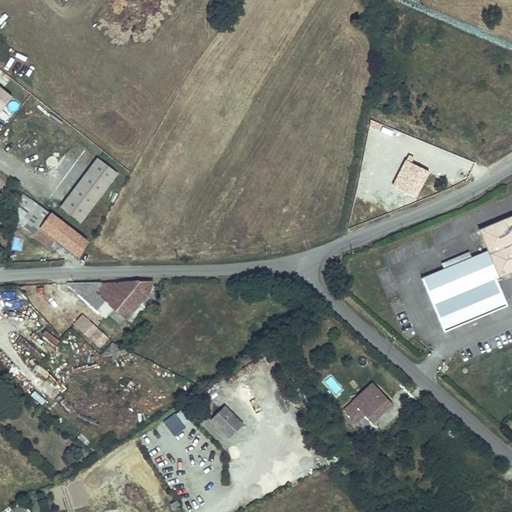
[(0,110),(12,96),(0,87),(0,110)]
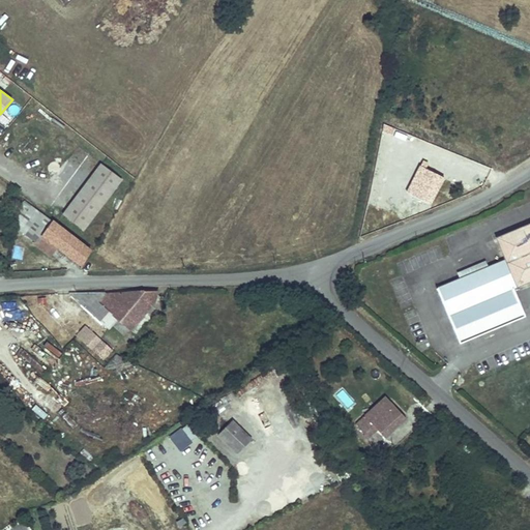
[(420,162),(404,194),(428,206),(441,179),(423,170),(427,165),(420,162)]
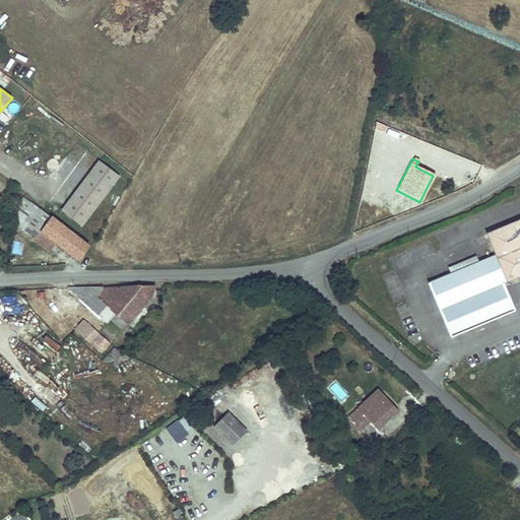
[(79,224),(118,177),(98,160),(60,208),(79,224)]
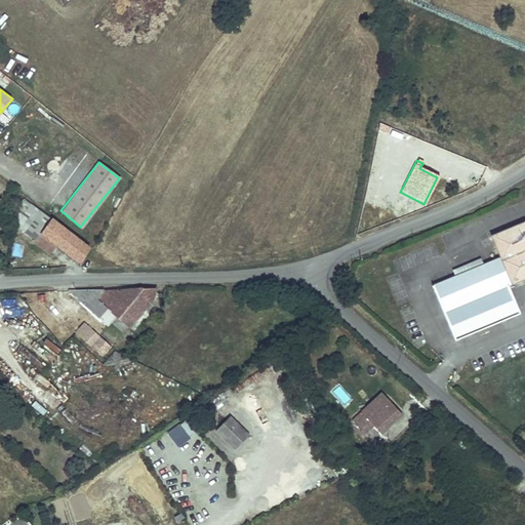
[(26,199),(19,207),(32,217),(22,230),(35,240),(41,233),(56,244),(80,264),(88,250),(26,199)]
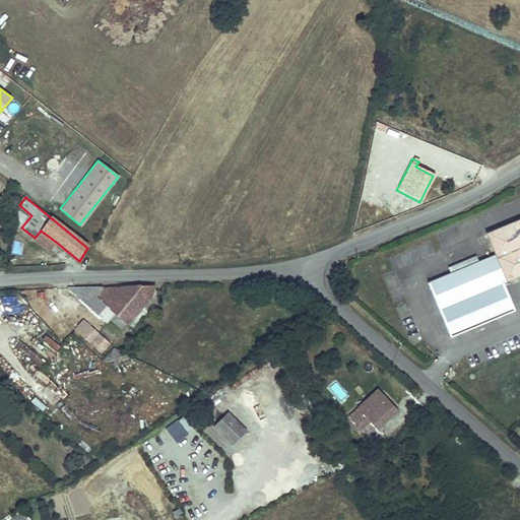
[(519,276),(519,222),(493,233),(500,254),(433,278),(452,331),(514,308),(505,282),(519,276)]
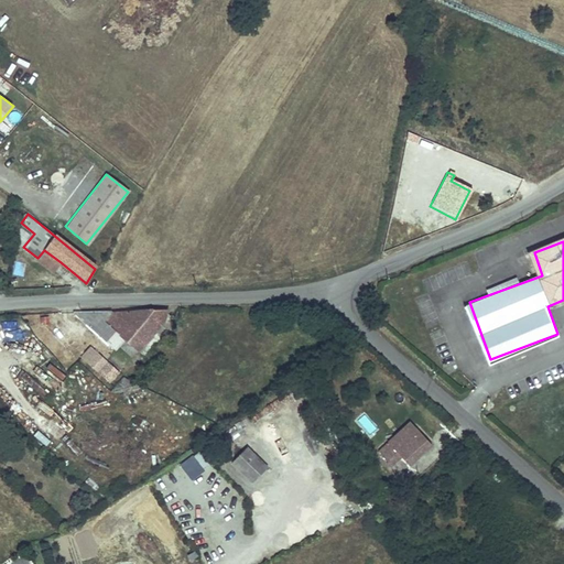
[(38,258),(38,259),(53,272),(61,262),(44,250),(38,258)]
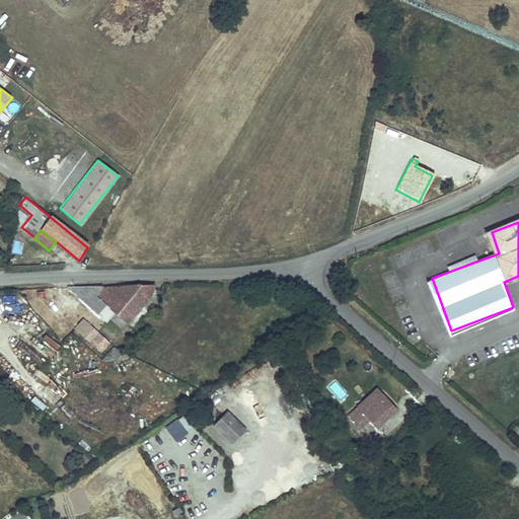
[(156,284),(67,285),(105,319),(115,309),(116,311),(127,321),(149,296),(156,284)]
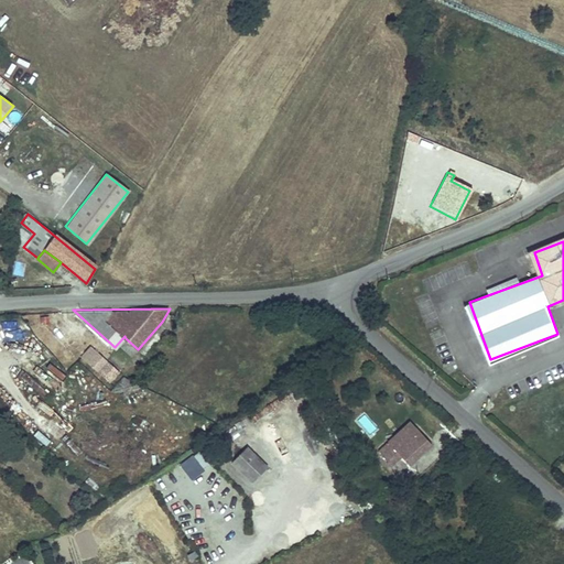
[(77,343),(83,336),(75,327),(69,334),(77,343)]
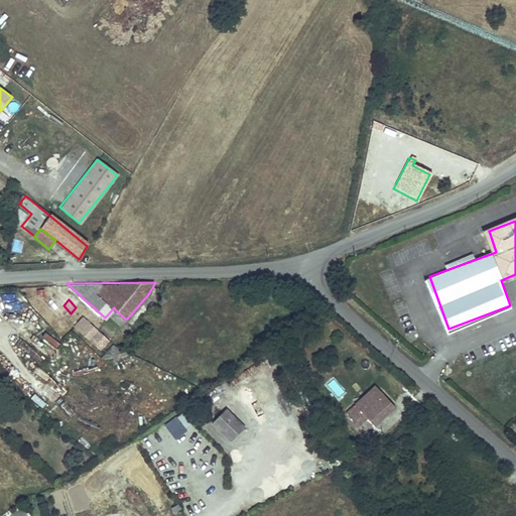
[(66,318),(71,313),(63,305),(58,310),(66,318)]
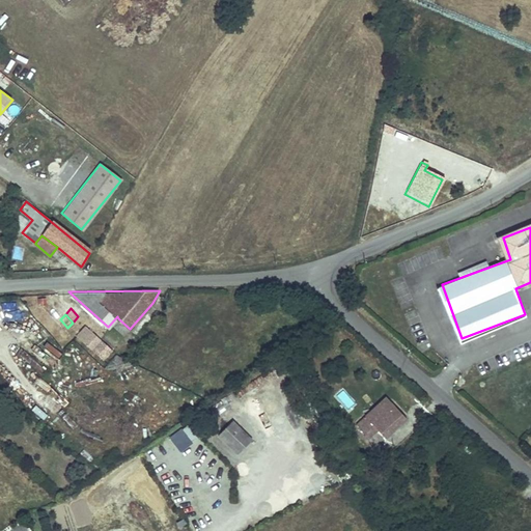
[(124,335),(130,329),(118,318),(114,325),(124,335)]
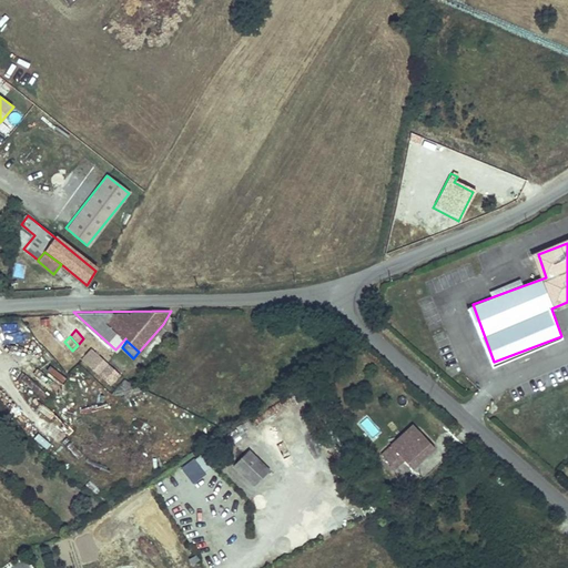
[(93,361),(98,354),(93,350),(88,355),(84,359),(90,365),(93,361)]
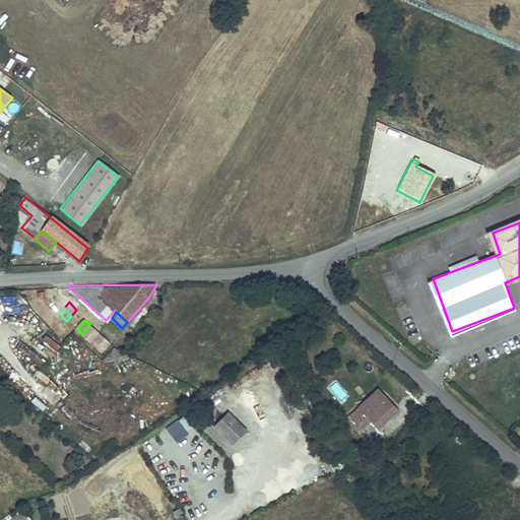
[(91,341),(99,332),(89,324),(85,330),(82,334),(91,341)]
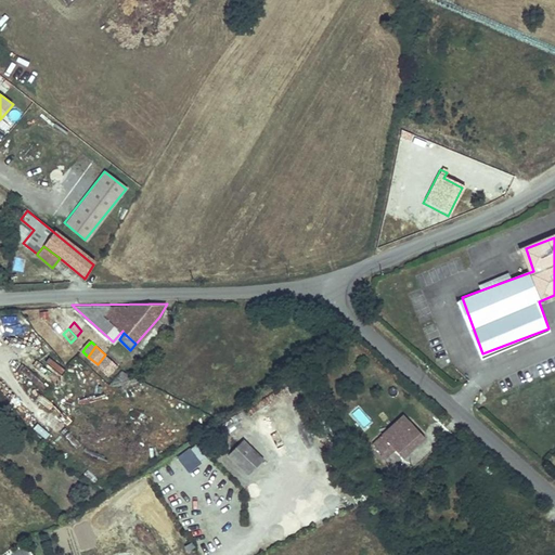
[(116,364),(105,355),(98,364),(108,375),(116,364)]
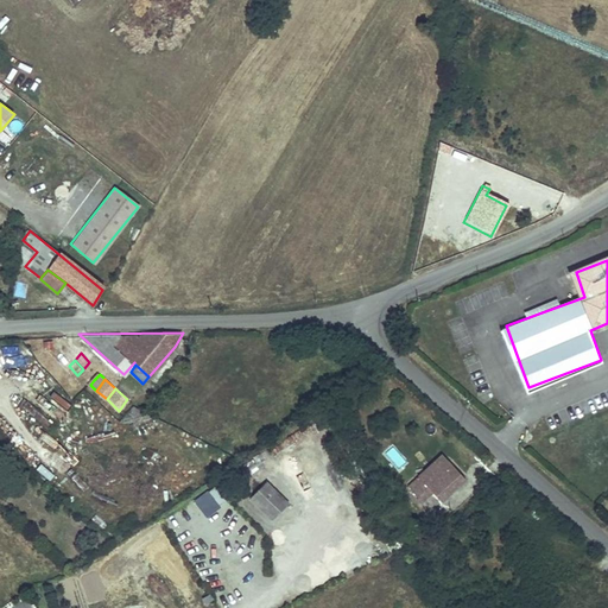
[(291,436),(285,439),(295,448),(299,443),(291,436)]
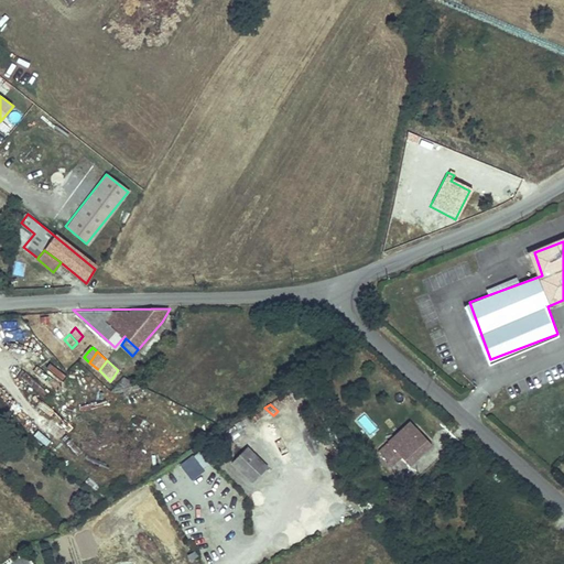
[(394,446),(418,424),(414,421),(391,443),(394,446)]
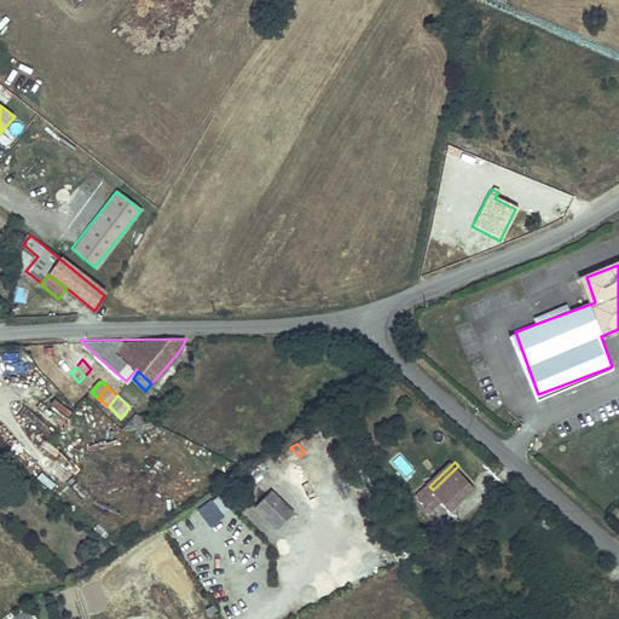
[(451,507),(475,484),(458,466),(433,490),(429,486),(418,497),(422,501),(424,498),(434,508),(444,499),(451,507)]
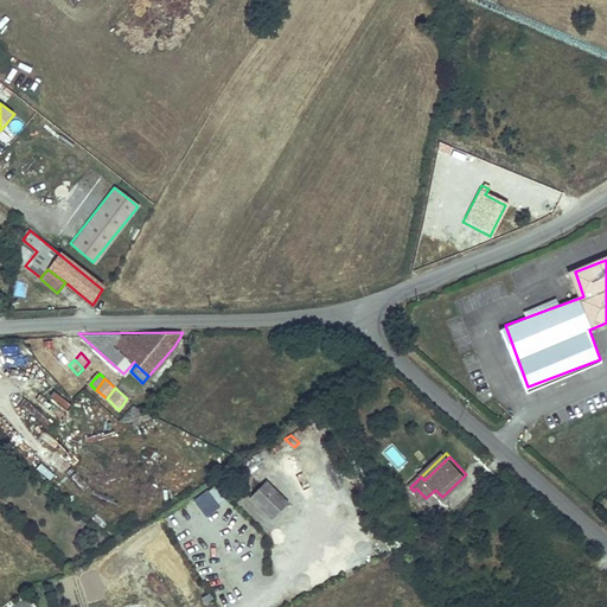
[(288,504),(269,480),(250,497),(270,519),(288,504)]
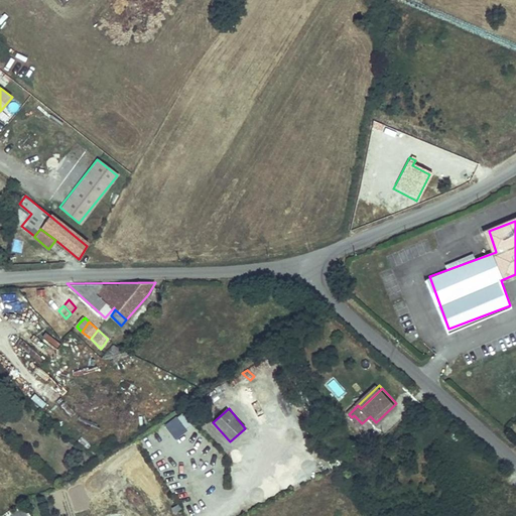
[(328,412),(334,420),(339,415),(334,408),(328,412)]
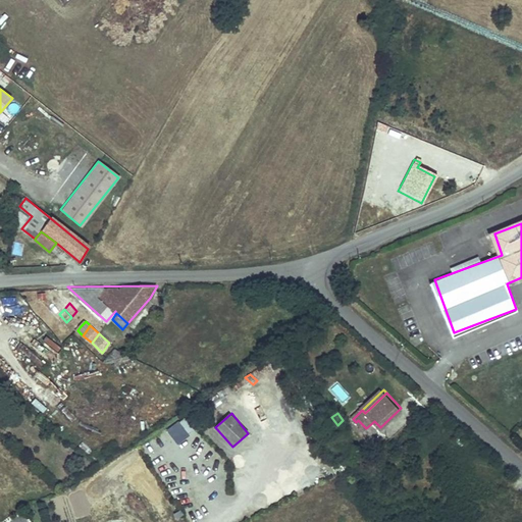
[(178,421),(167,430),(179,445),(190,436),(178,421)]
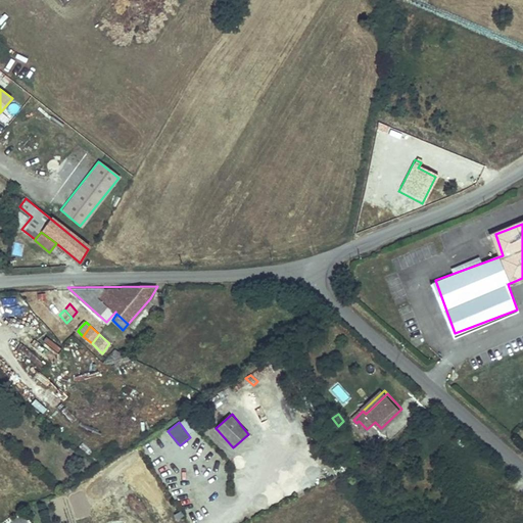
[(367,463),(360,469),(365,474),(372,467),(367,463)]
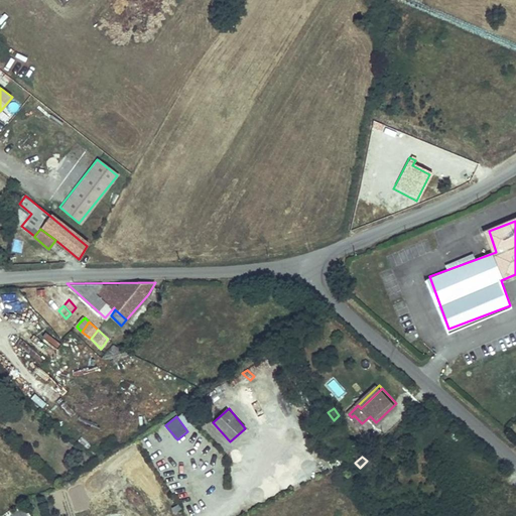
[(384,498),(378,501),(388,515),(393,511),(384,498)]
